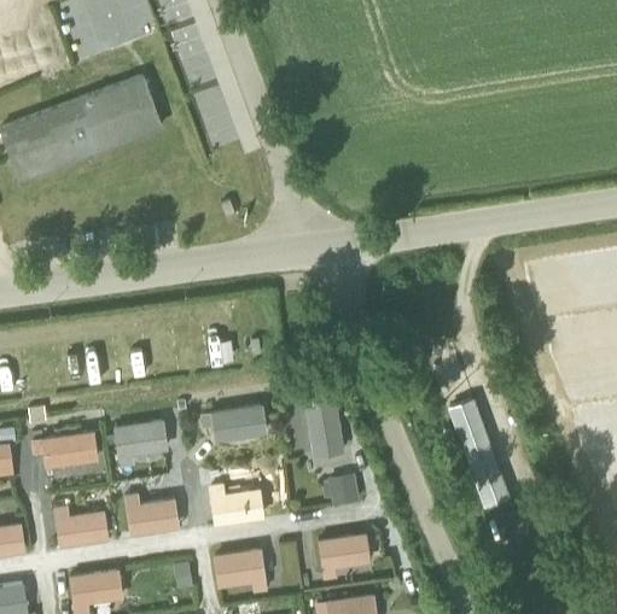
[(0,130),(19,180),(162,127),(143,77),(0,130)]
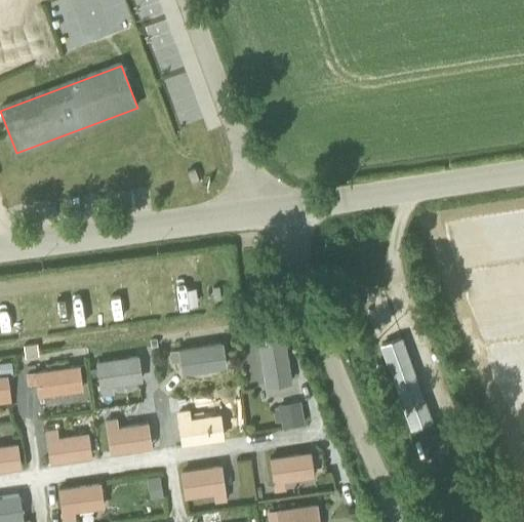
[(203,272),(205,283),(225,280),(223,269),(203,272)]
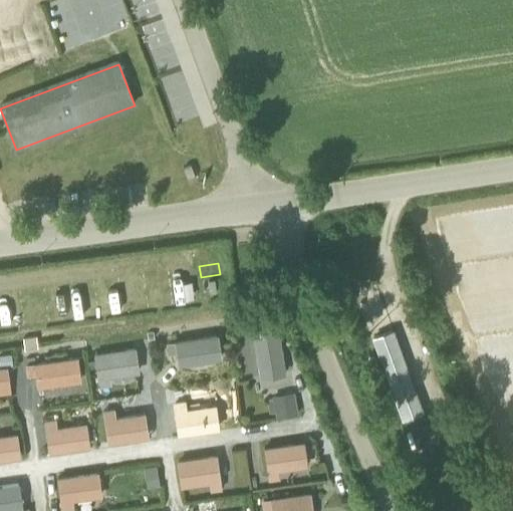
[(279,329),(252,336),(264,380),(291,373),(279,329)]
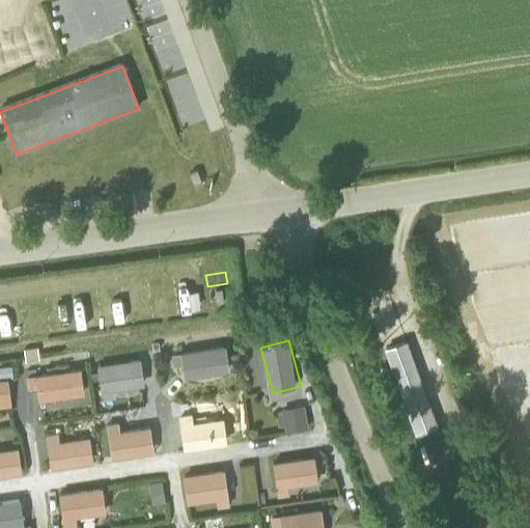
[(406,343),(384,352),(418,437),(439,428),(406,343)]
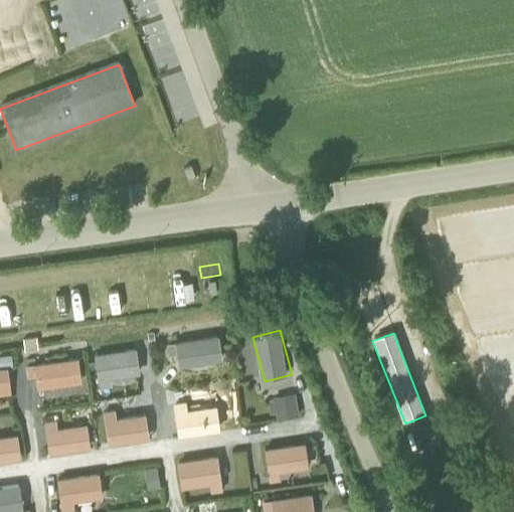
[(169,344),(171,355),(182,353),(185,368),(227,361),(223,335),(169,344)]
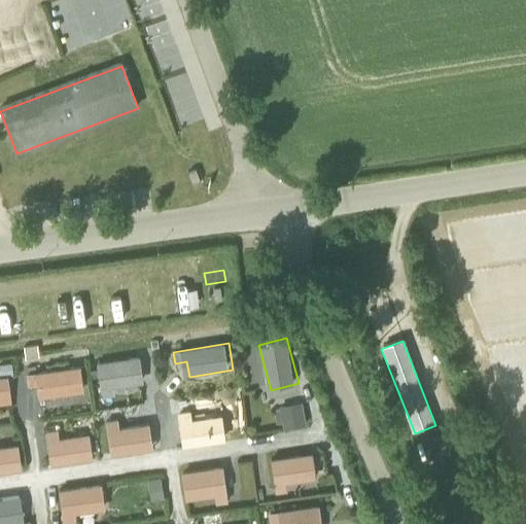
[(28,374),(30,386),(41,385),(43,398),(89,392),(85,367),(28,374)]
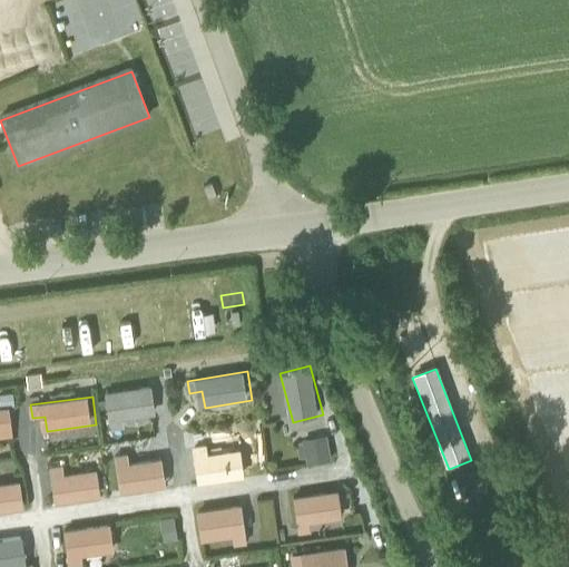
[(0,408),(0,440),(17,438),(12,407),(0,408)]
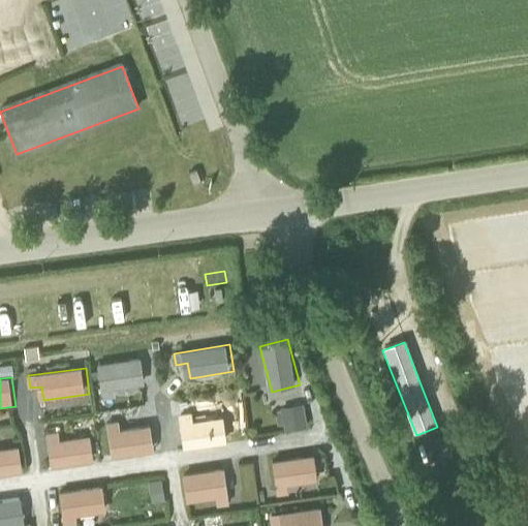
[(286,430),(307,430),(306,405),(285,406),(286,430)]
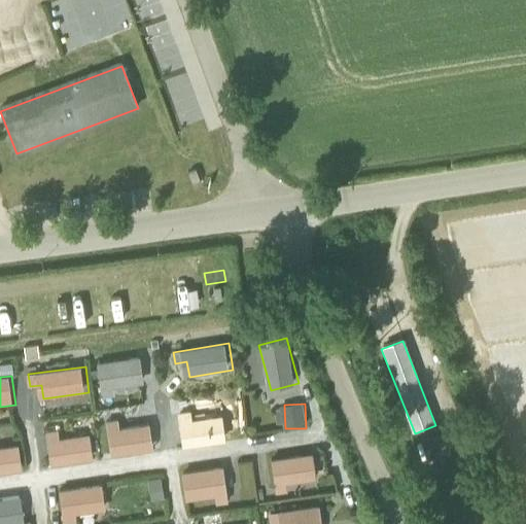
[(151,450),(148,428),(118,433),(117,422),(106,424),(111,456),(151,450)]
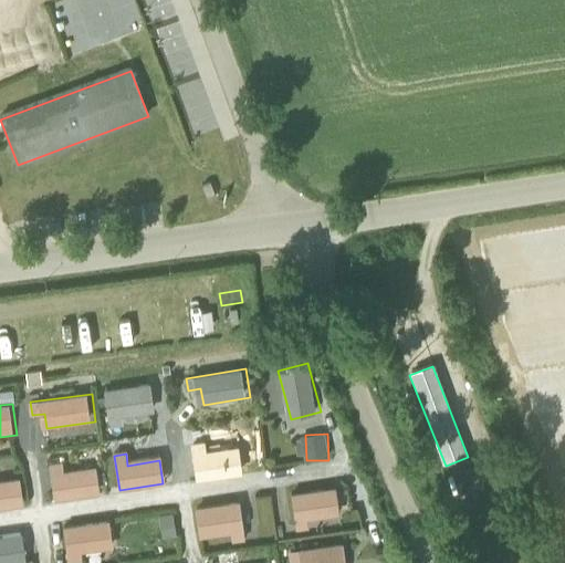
[(98,494),(95,471),(63,476),(61,465),(50,466),(54,501),(98,494)]
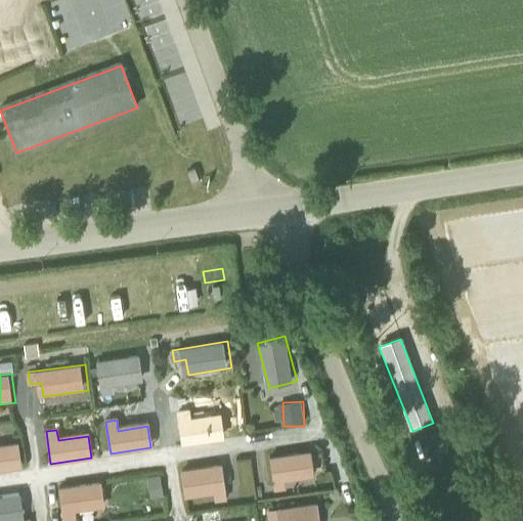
[(0,471),(22,468),(18,446),(0,448),(0,471)]
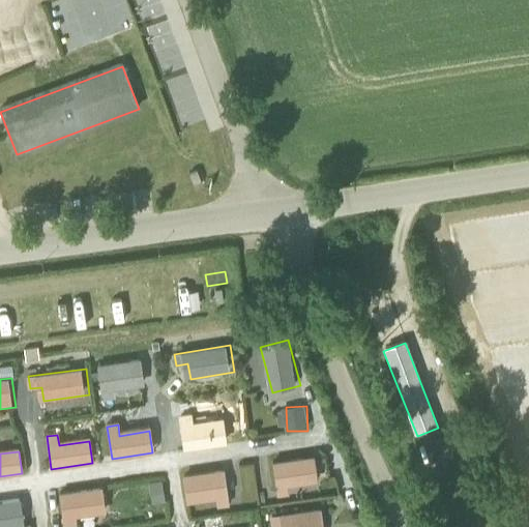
[(287,486),(317,481),(314,460),(272,465),(277,498),(289,496),(287,486)]
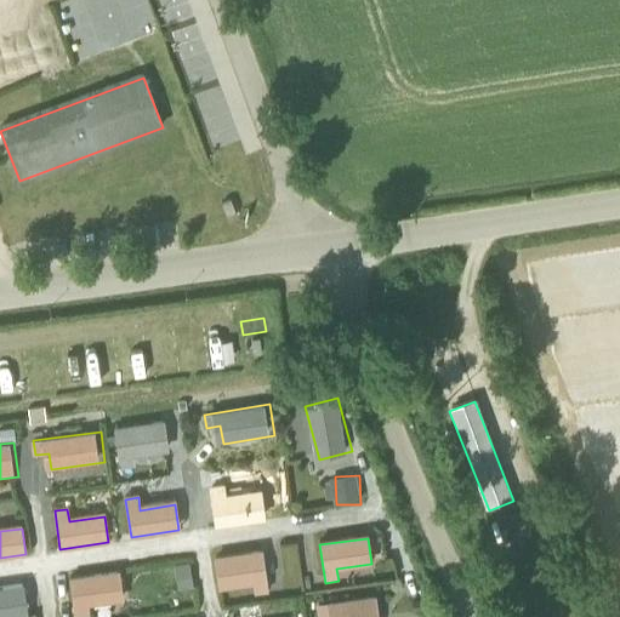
[(216,560),(220,588),(252,583),(255,594),(268,592),(262,553),(216,560)]
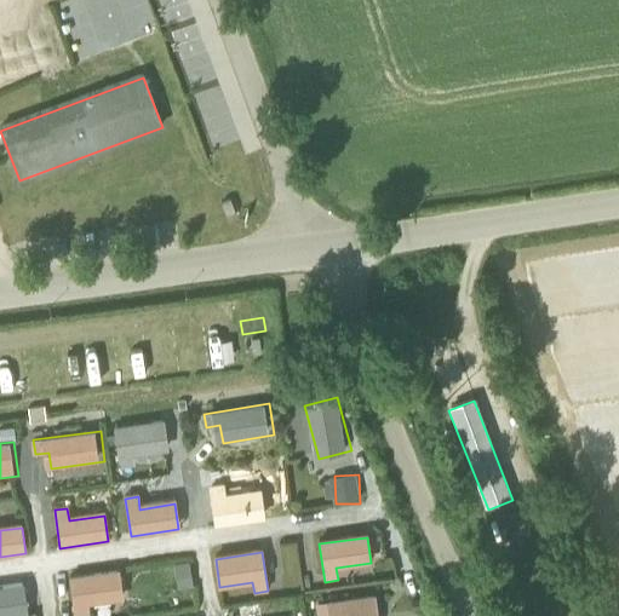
[(85,603),(124,598),(120,573),(69,580),(74,615),(87,615),(85,603)]
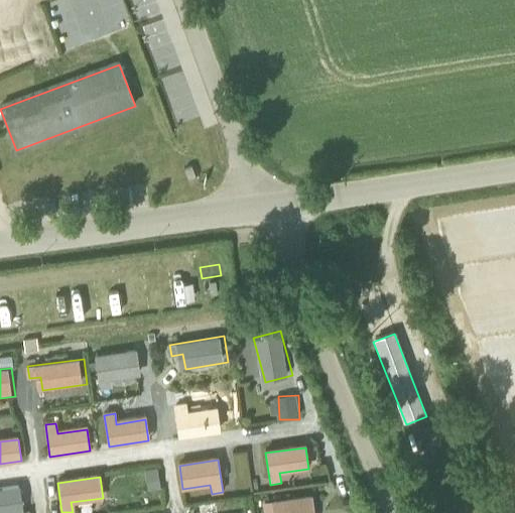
[(0,490),(0,512),(10,512),(23,512),(19,488),(0,490)]
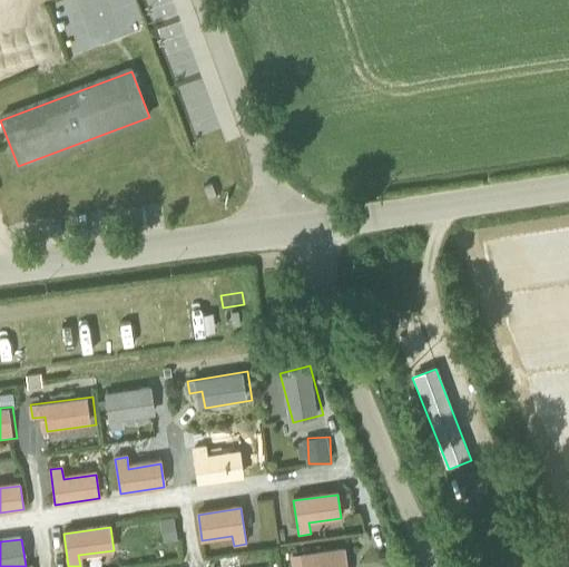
[(301,556),(302,566),(346,566),(344,550),(301,556)]
